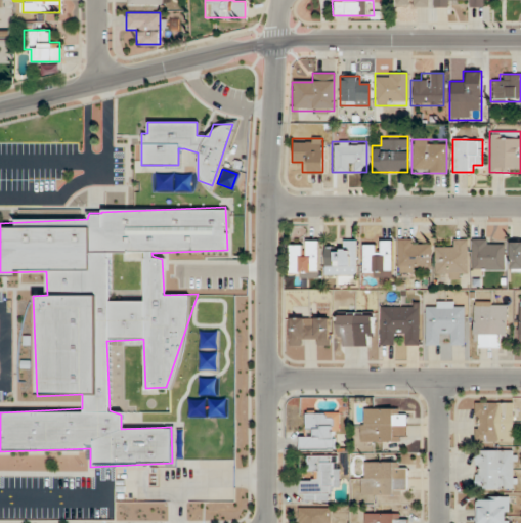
[(466,277),(467,238),(445,238),(445,248),(433,248),(433,277),(466,277)]
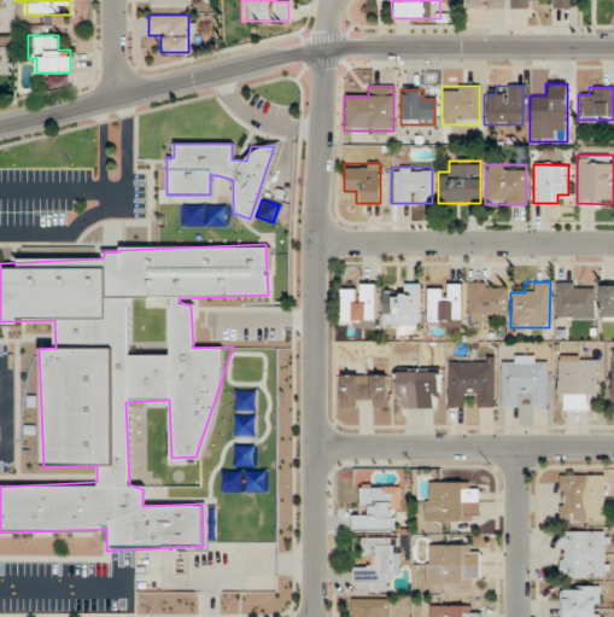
[(554,319),(592,320),(592,283),(555,281),(554,319)]
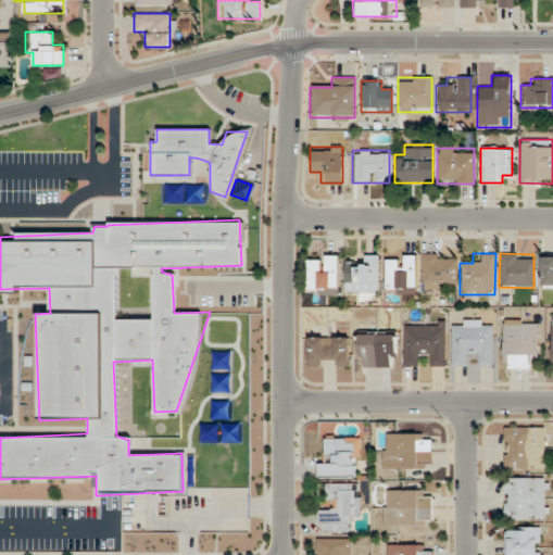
[(364,264),(342,264),(342,291),(376,291),(376,254),(364,254),(364,264)]
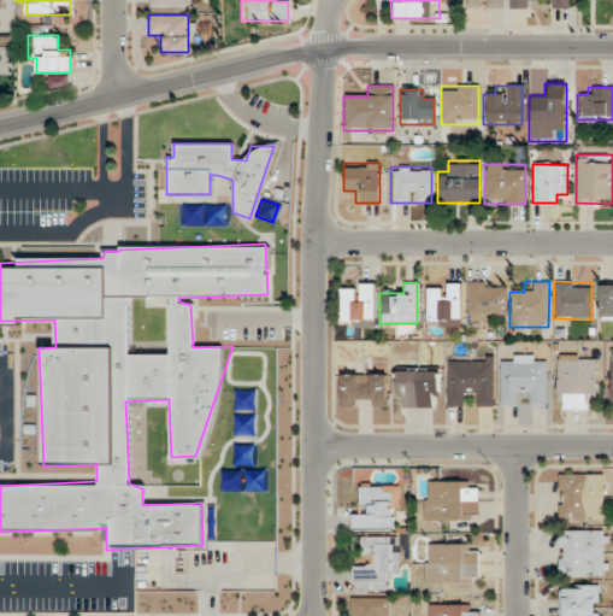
[(505,282),(466,282),(466,321),(505,321),(505,282)]
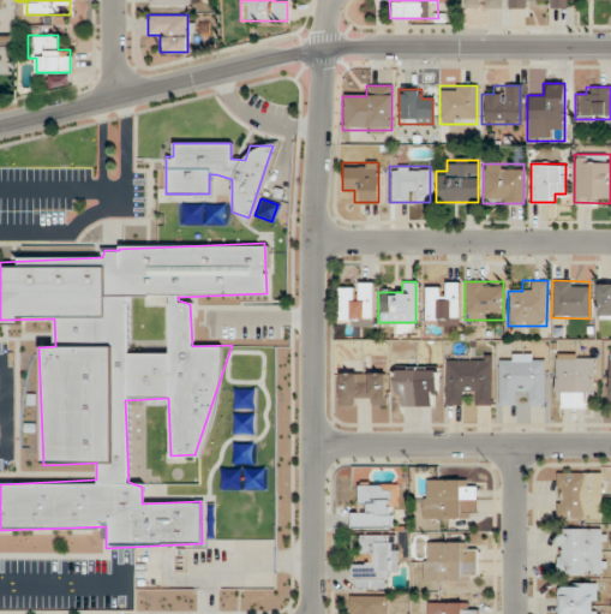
[(372,282),(339,282),(339,326),(372,326),(372,282)]
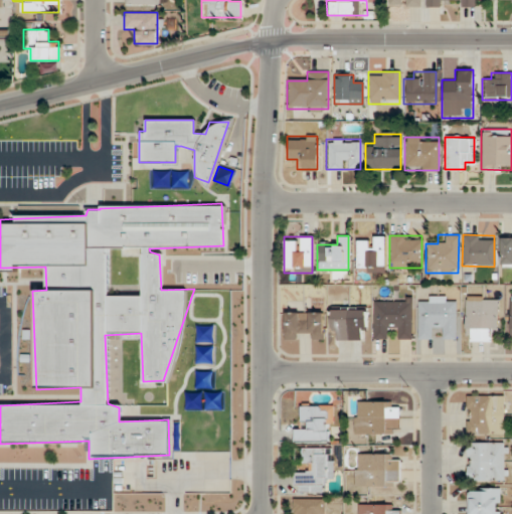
[(384,236),(355,236),(355,272),(384,272),(384,236)]
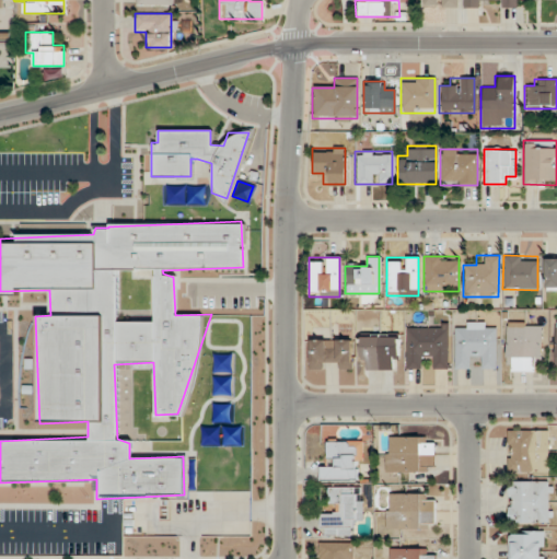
[(505,359),(541,359),(541,322),(505,322),(505,359)]
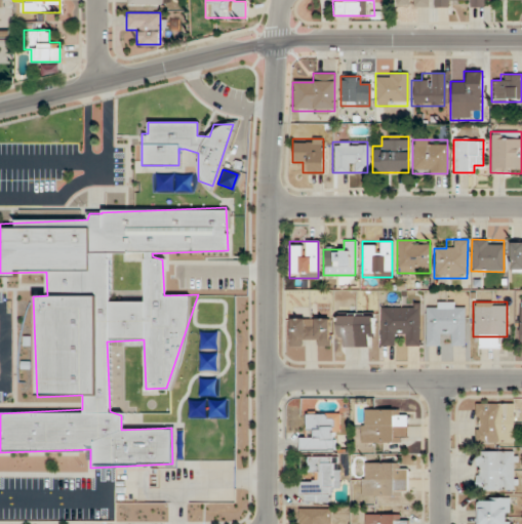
[(425,346),(437,346),(437,335),(449,335),(449,346),(464,346),(464,308),(454,308),(454,303),(424,303),(425,346)]
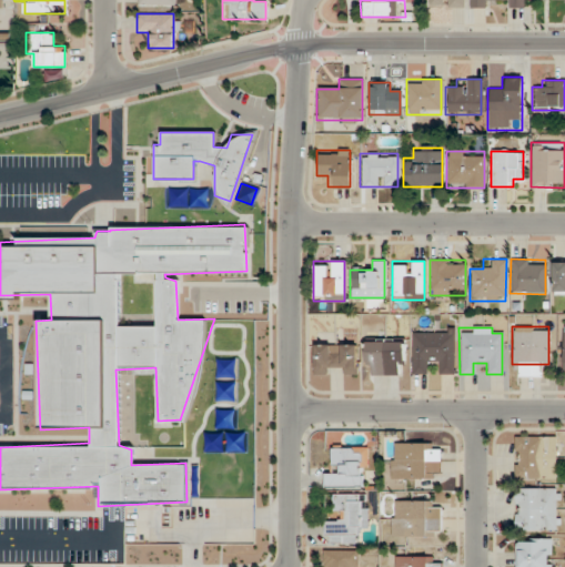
[(453,374),(453,332),(411,332),(411,374),(423,374),(423,363),(439,363),(439,374),(453,374)]
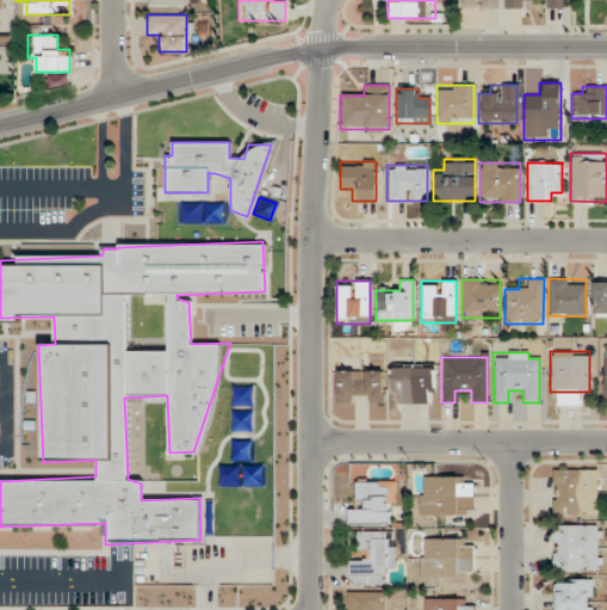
[(432,367),(391,365),(391,402),(432,404),(432,367)]
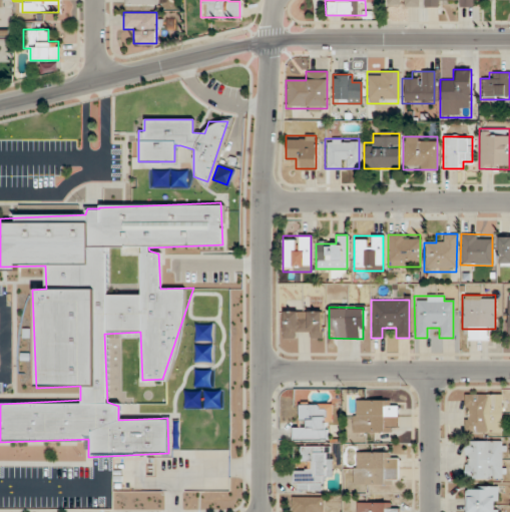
[(305,338),(322,338),(322,311),(283,311),(283,339),(297,339),(297,332),(305,332),(305,338)]
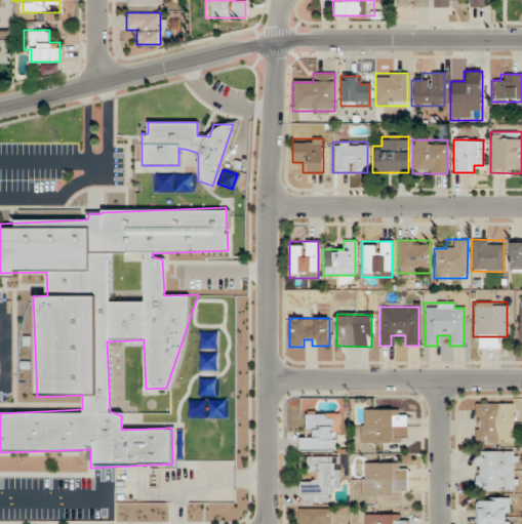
[(474,442),(513,442),(513,402),(474,402),(474,442)]
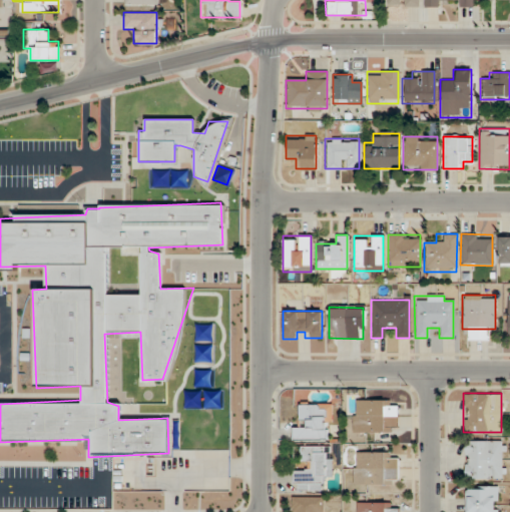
[(352,431),(397,431),(397,399),(352,399),(352,431)]
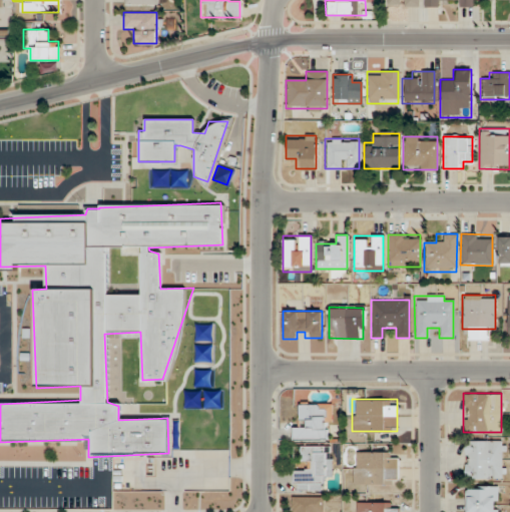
[(329,439),(329,404),(297,404),(297,416),(292,416),(292,440),(329,439)]
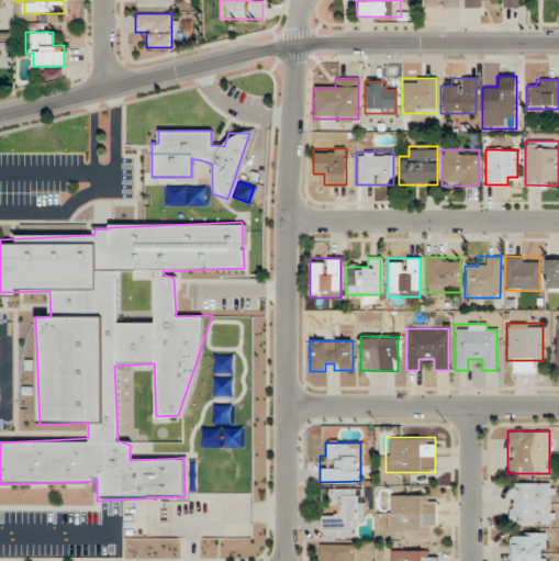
[(552,482),(509,482),(509,525),(552,525),(552,482)]
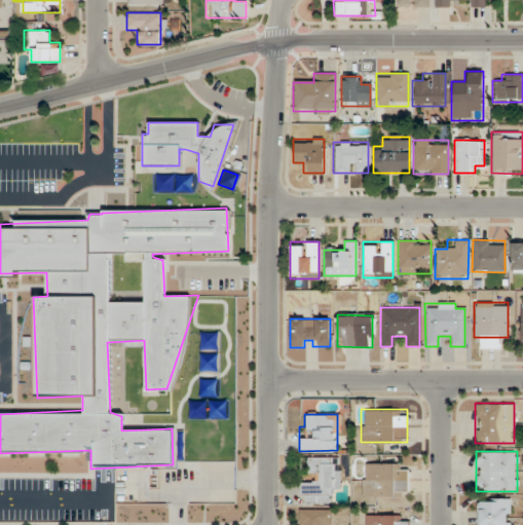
[(338,488),(338,457),(307,457),(307,481),(298,481),(298,500),(329,500),(329,488),(338,488)]
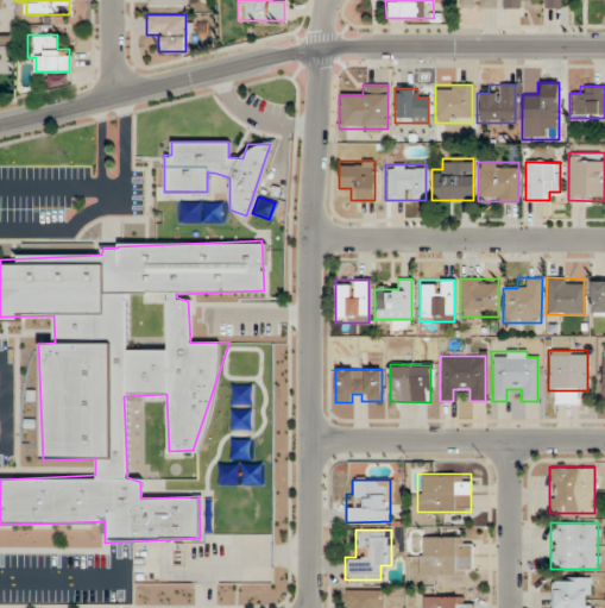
[(418,572),(471,572),(471,537),(418,537),(418,572)]
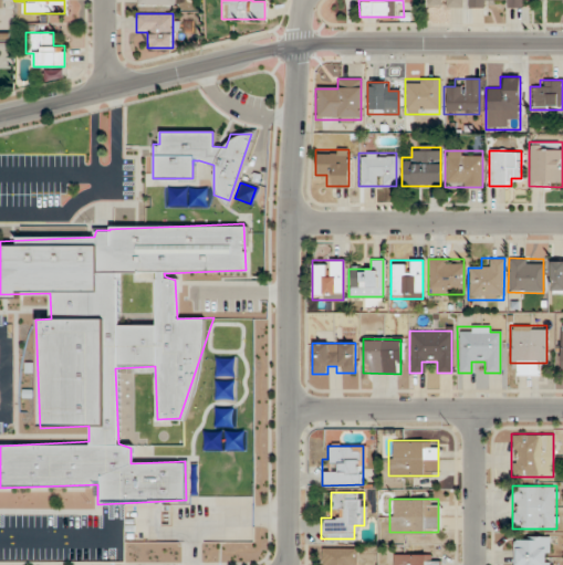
[(548,564),(549,536),(512,536),(511,564),(548,564)]
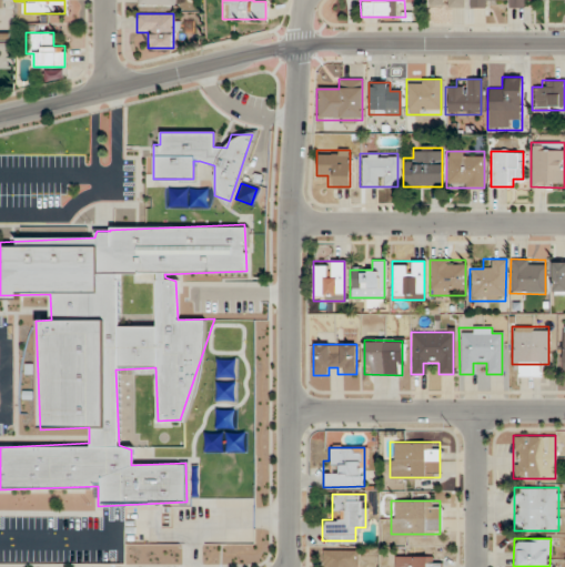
[(354,566),(355,549),(322,549),(321,566),(354,566)]
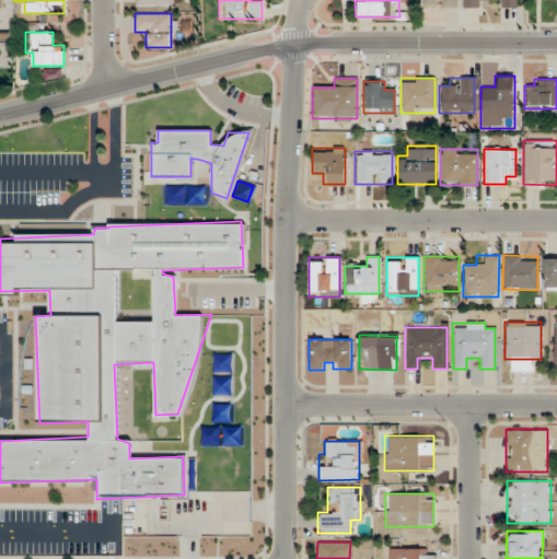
[(432,558),(432,548),(382,548),(382,558),(432,558)]
